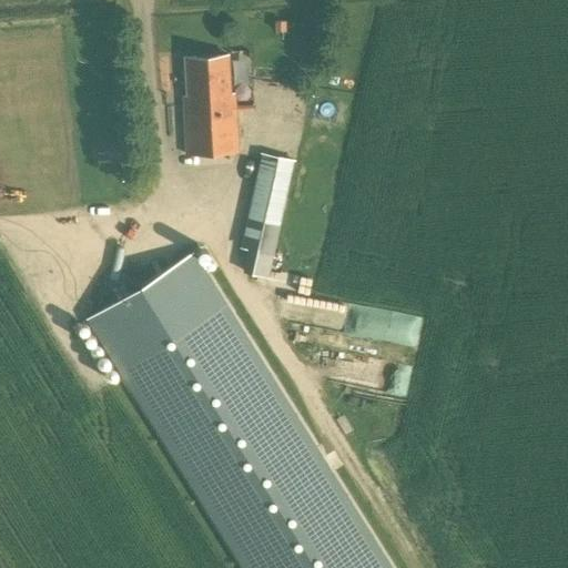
[(231,93),(229,54),(184,57),(186,95),(183,95),(186,153),(239,151),(235,93),(231,93)]
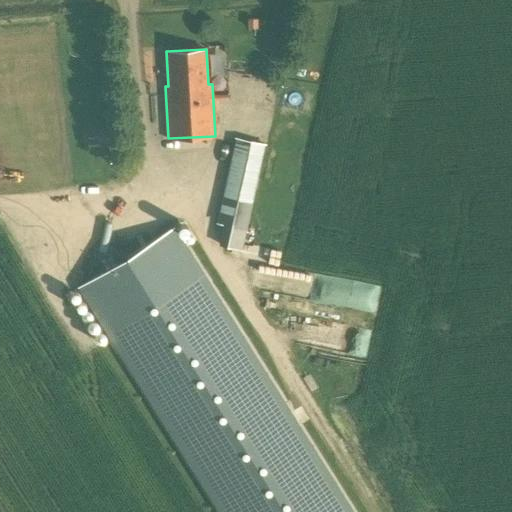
[(242,250),(246,232),(266,143),(235,136),(216,223),(222,224),(218,244),(242,250)]
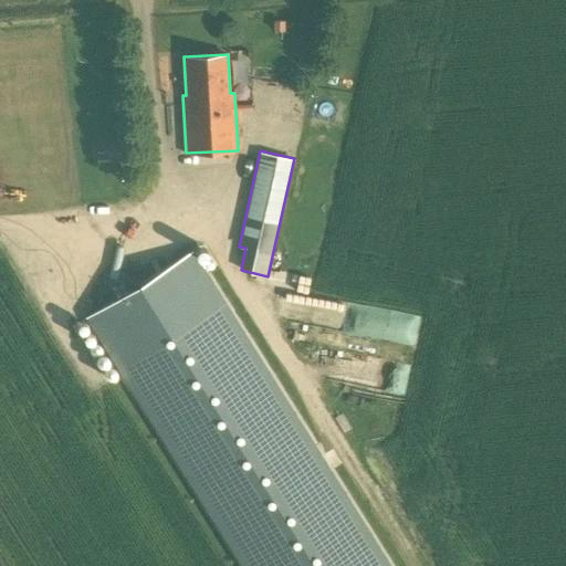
[(192,251),(86,317),(127,383),(242,565),(390,565),(219,293),(192,251)]
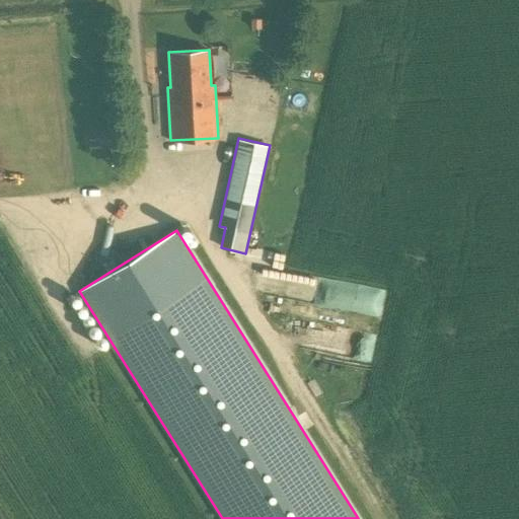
[(278,273),(274,295),(291,299),(296,276),(278,273)]
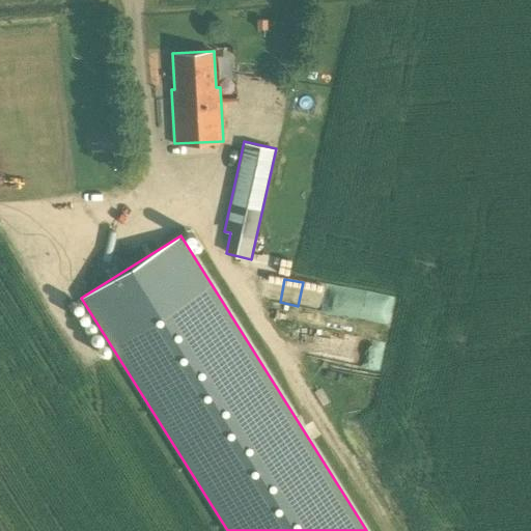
[(301,310),(392,322),(396,294),(304,282),(301,310)]
